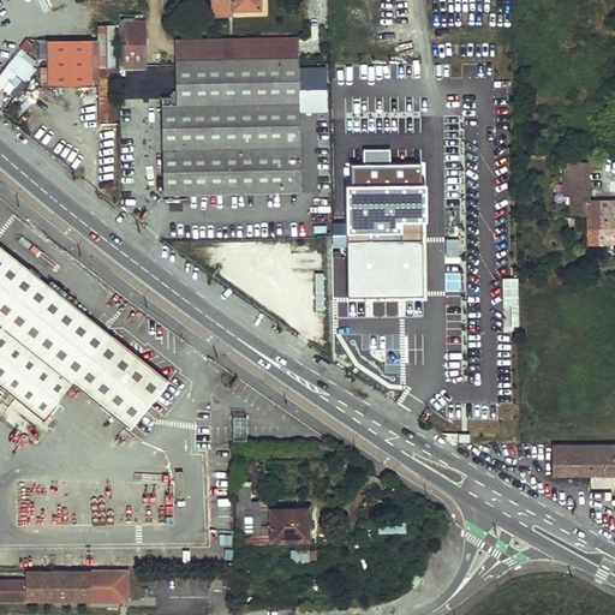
[(212,0),(213,16),(228,15),(228,11),(260,9),(258,0),(212,0)]
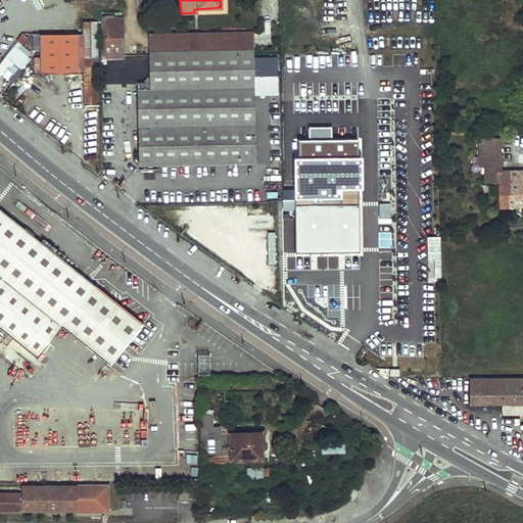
[(103,15),(104,53),(125,52),(125,18),(115,18),(115,16),(103,15)]
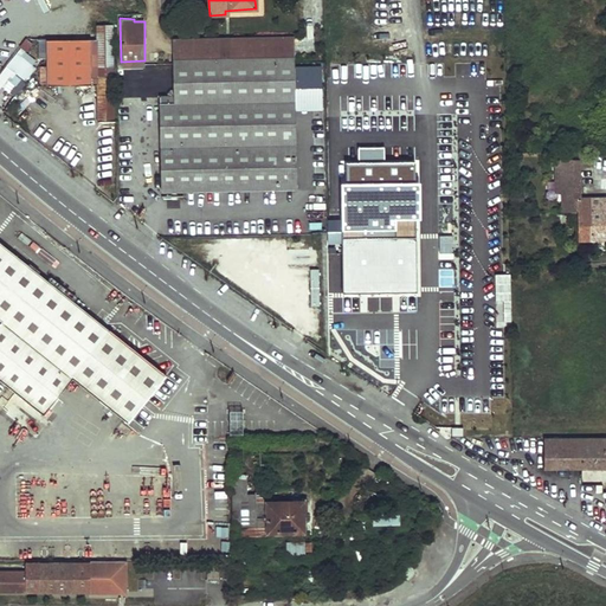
[(96,25),(95,78),(114,78),(114,66),(114,25),(96,25)]
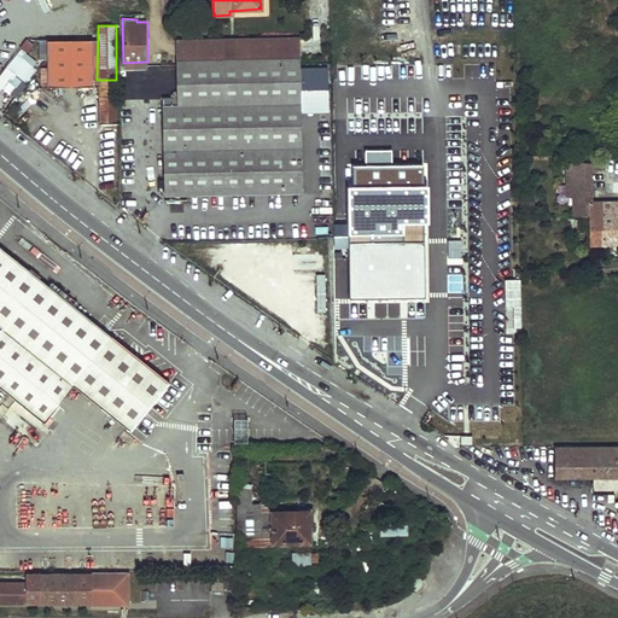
[(178,40),(179,95),(164,95),(164,104),(299,101),(298,38),(178,40)]
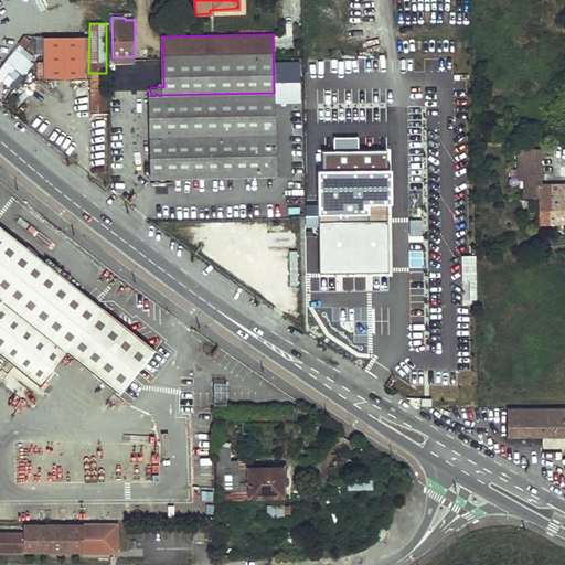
[(85,73),(85,38),(43,38),(43,80),(85,80),(88,80),(88,113),(106,113),(106,73),(88,73),(85,73)]
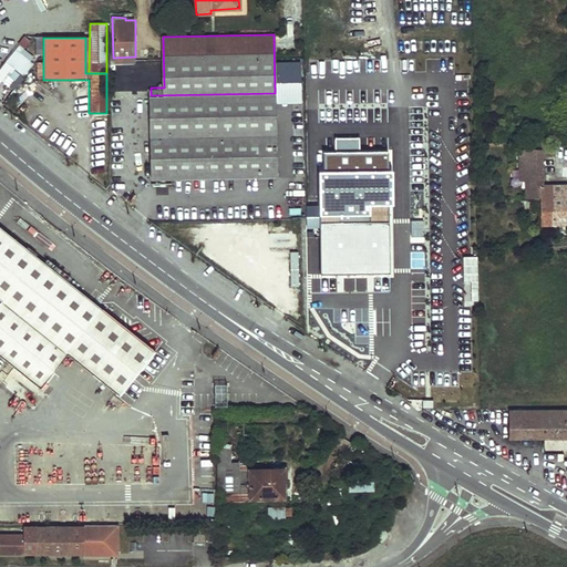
[(19,44),(0,68),(0,81),(12,91),(37,59),(19,44)]
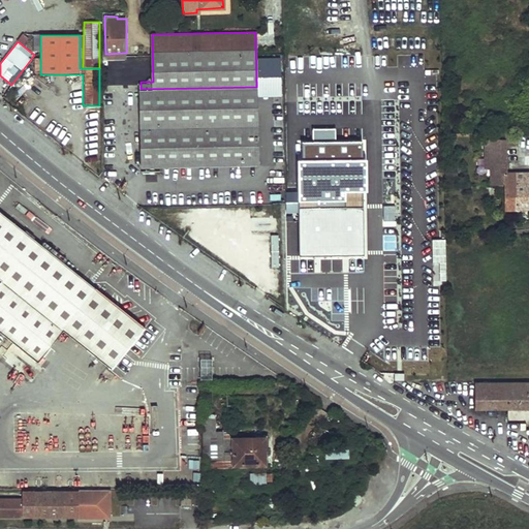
[(141,89),(143,166),(257,164),(256,87),(141,89)]
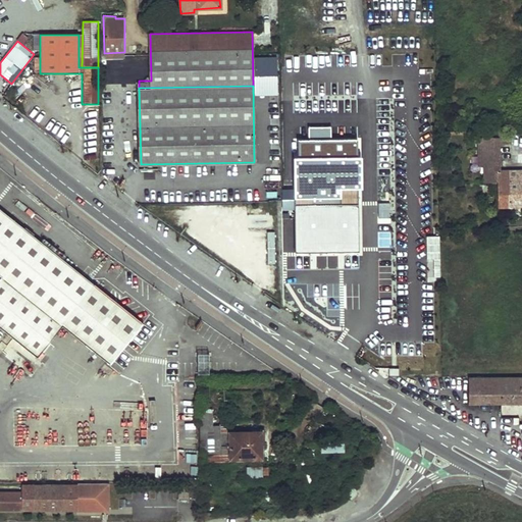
[(499,181),(499,206),(521,206),(521,169),(498,170),(497,138),(477,138),(478,166),(483,165),(484,183),(499,181)]
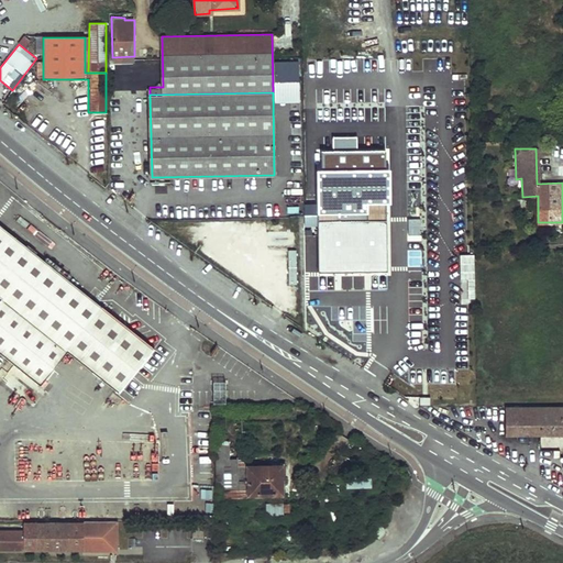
[(386,220),(318,221),(318,273),(387,272),(386,220)]
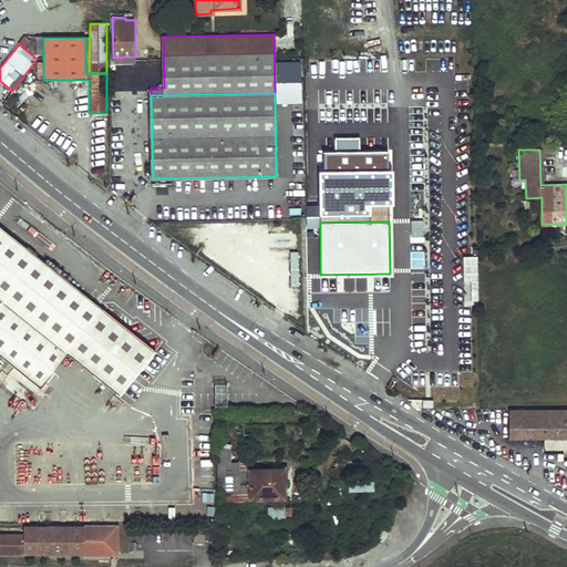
[(295,228),(281,224),(278,230),(291,236),(295,228)]
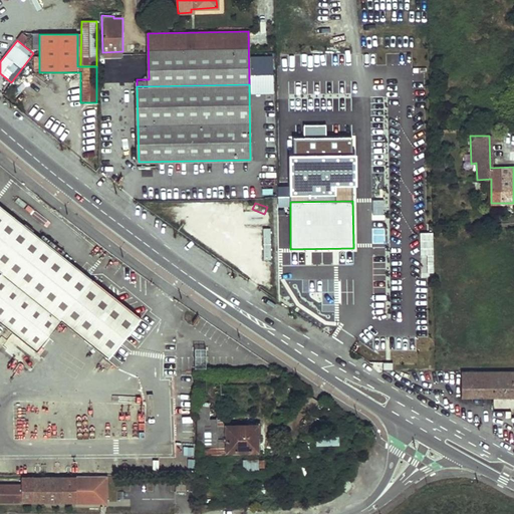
[(60,320),(108,357),(140,318),(0,208),(0,324),(36,351),(60,320)]
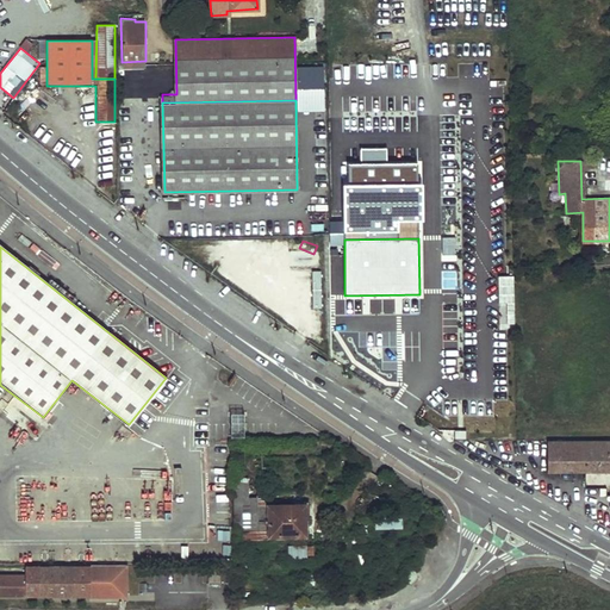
[(515,323),(514,275),(498,275),(499,323),(515,323)]
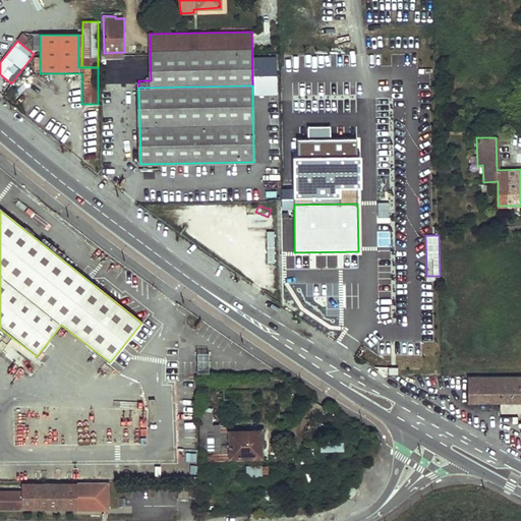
[(520,377),(498,378),(499,402),(520,401),(520,377)]
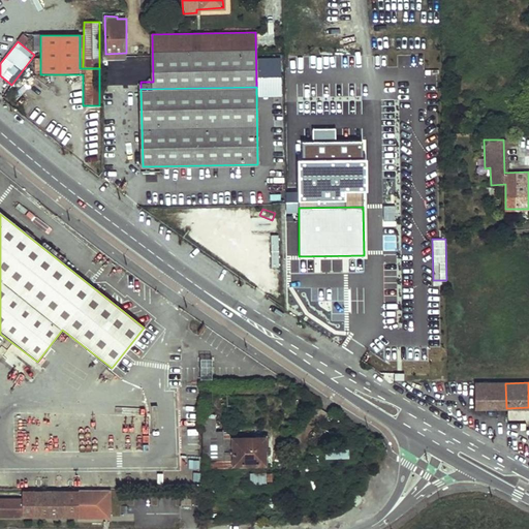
[(474,393),(474,408),(506,408),(505,383),(474,383),(474,393)]
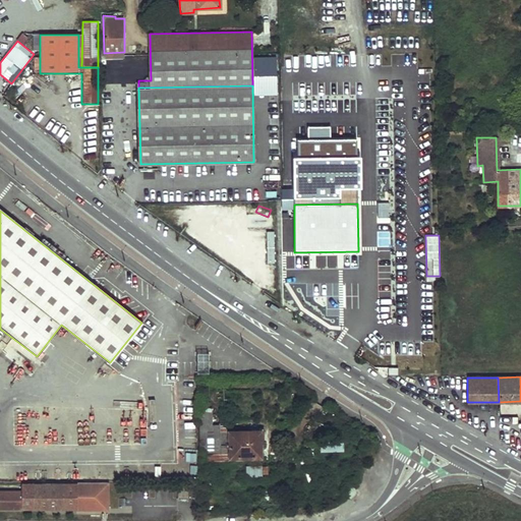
[(201,450),(223,450),(223,424),(200,424),(201,450)]
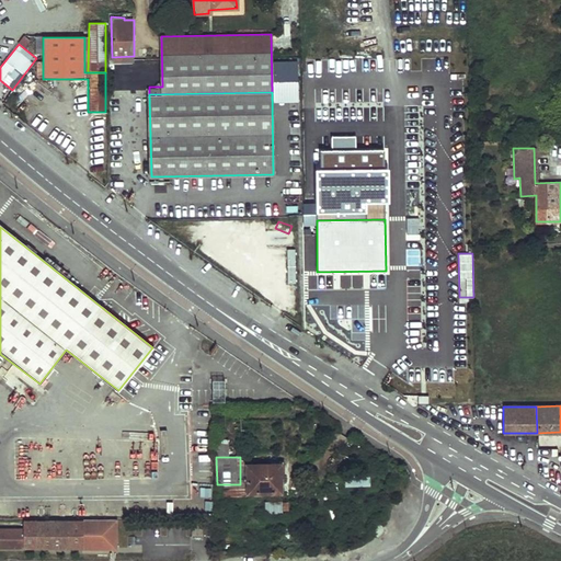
[(249,491),(281,490),(282,481),(279,480),(278,464),(249,465),(249,491)]
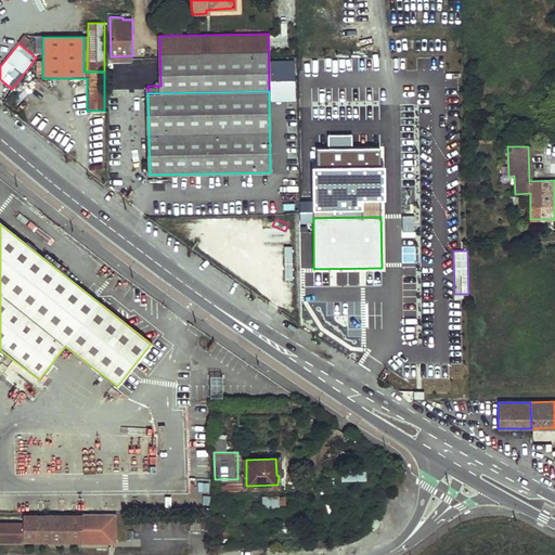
[(343,481),(366,480),(365,466),(341,467),(343,481)]
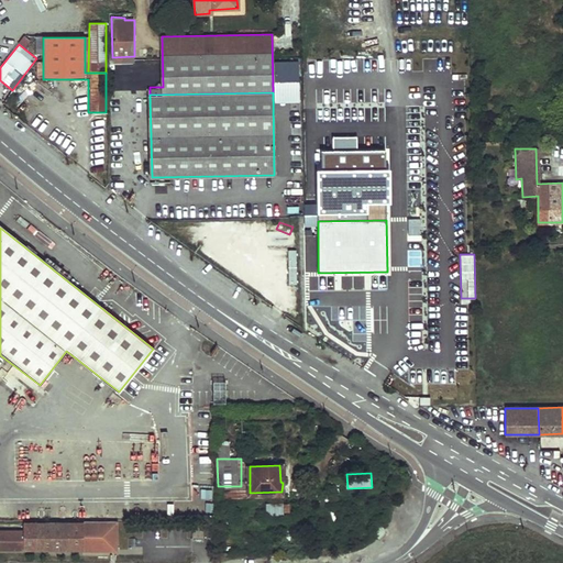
[(221,499),(247,497),(246,488),(220,490),(221,499)]
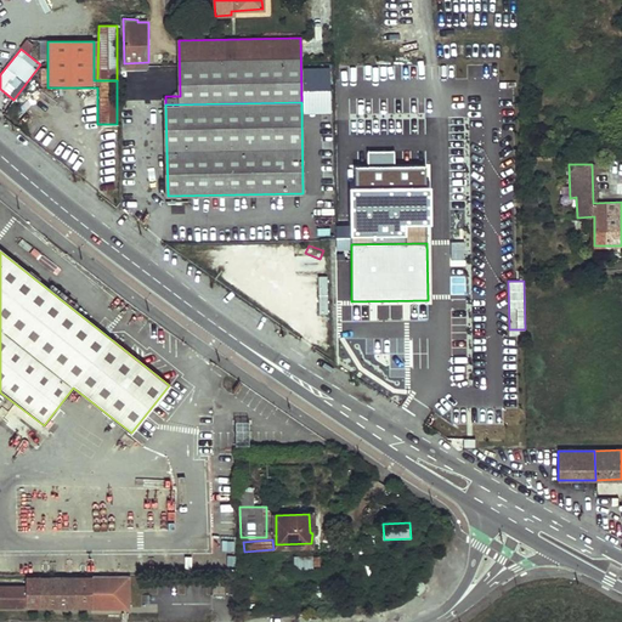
[(211,554),(214,566),(224,565),(222,553),(211,554)]
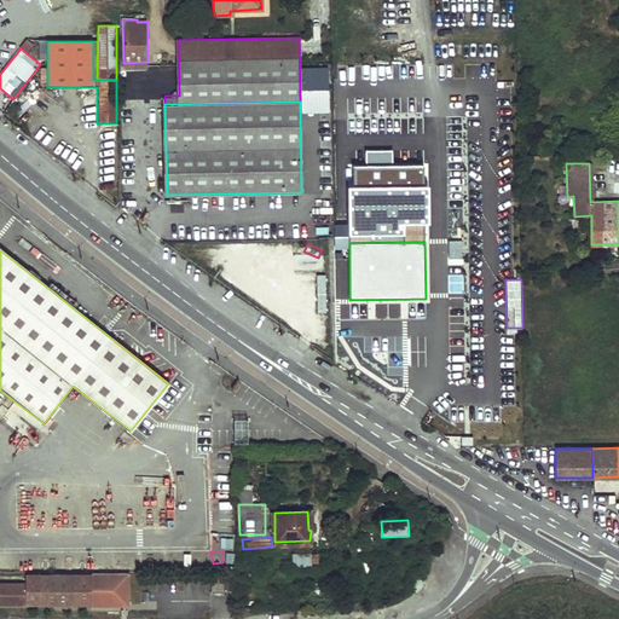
[(294,553),(293,566),(318,567),(318,554),(294,553)]
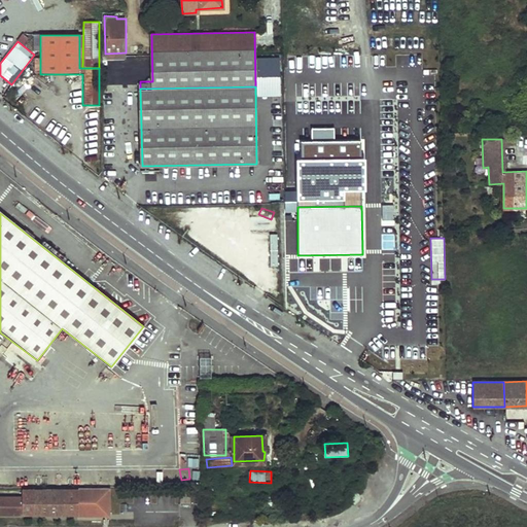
[(78,489),(22,489),(22,497),(18,497),(18,514),(22,514),(78,515),(78,512),(92,512),(92,515),(108,515),(108,488),(78,487),(78,489)]
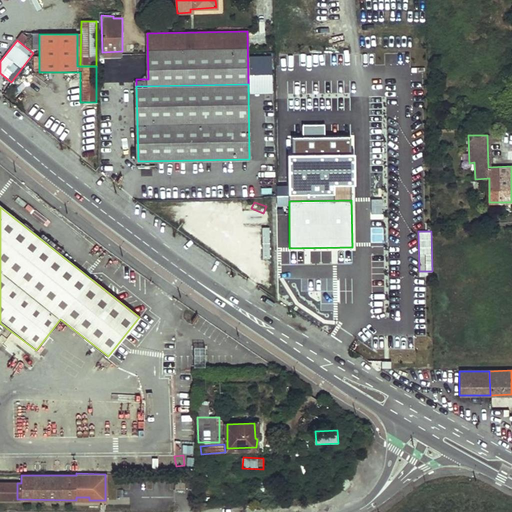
[(17,483),(0,483),(0,498),(17,499),(17,483)]
